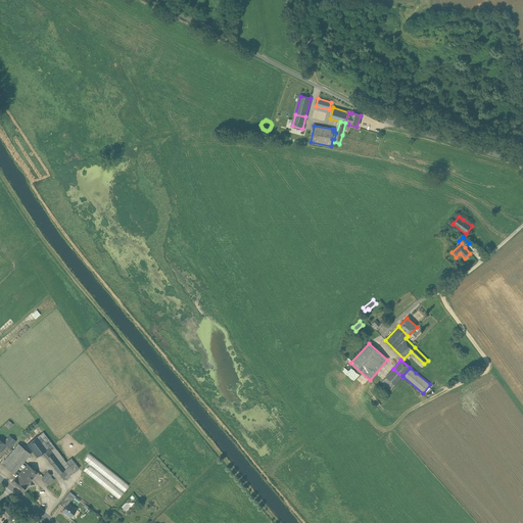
[(402,377),(393,369),(386,377),(395,385),(402,377)]
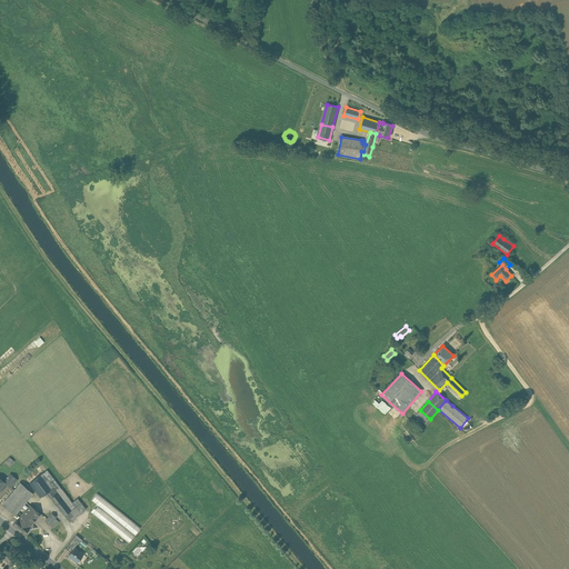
[(430,419),(420,410),(416,416),(426,423),(430,419)]
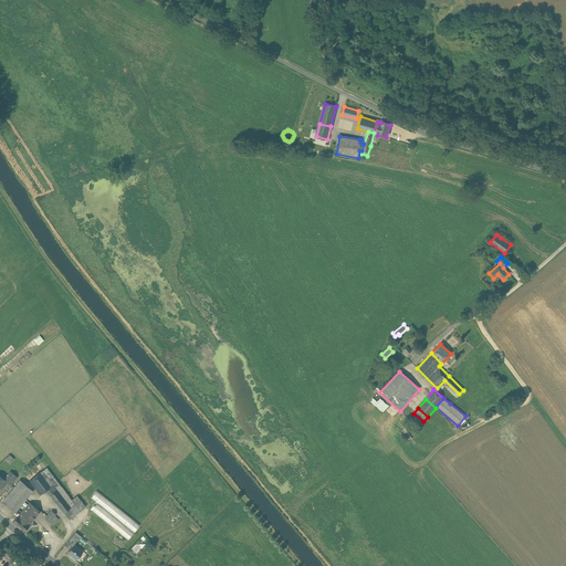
[(10,464),(14,459),(10,454),(6,460),(10,464)]
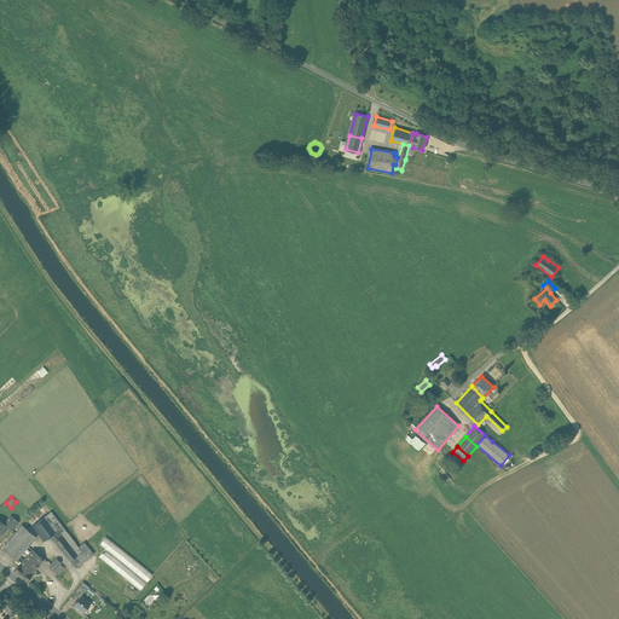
[(79,547),(51,512),(33,526),(44,542),(51,536),(75,567),(87,557),(82,551),(79,547)]
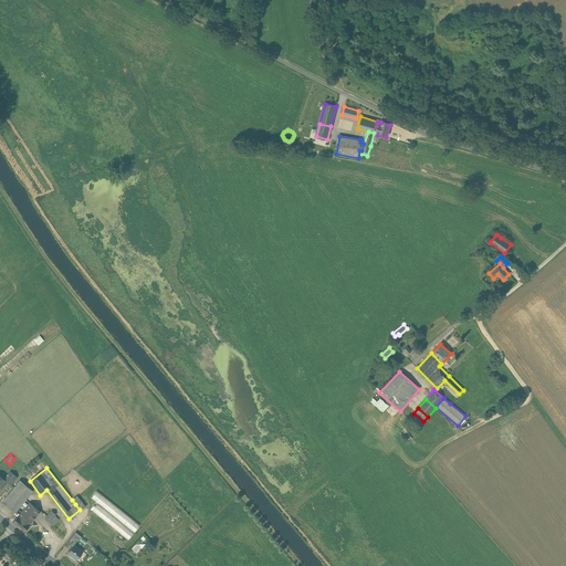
[(13,474),(10,478),(8,475),(6,478),(11,483),(17,478),(13,474)]
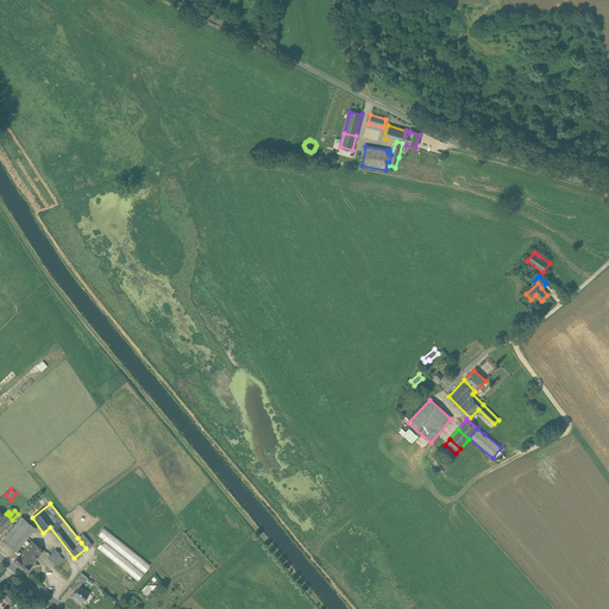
[(22,516),(2,540),(16,551),(36,528),(22,516)]
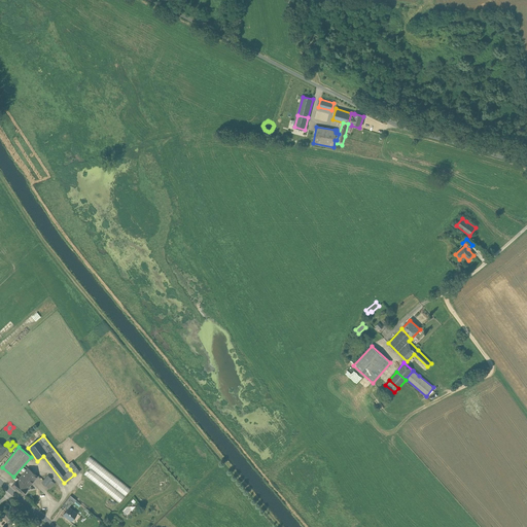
[(130,489),(90,457),(84,463),(89,467),(124,495),(130,489)]
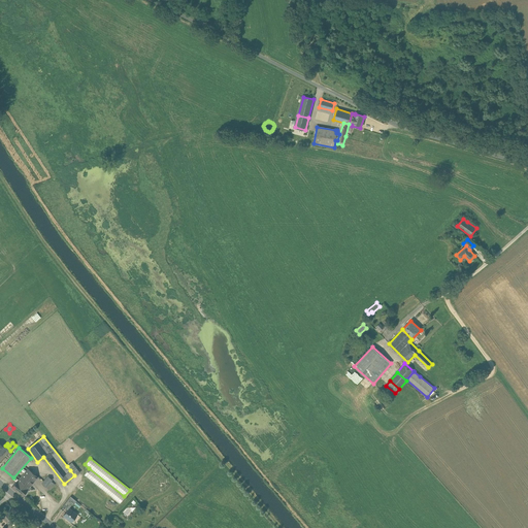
[(75,466),(70,470),(74,475),(75,476),(80,473),(75,466)]
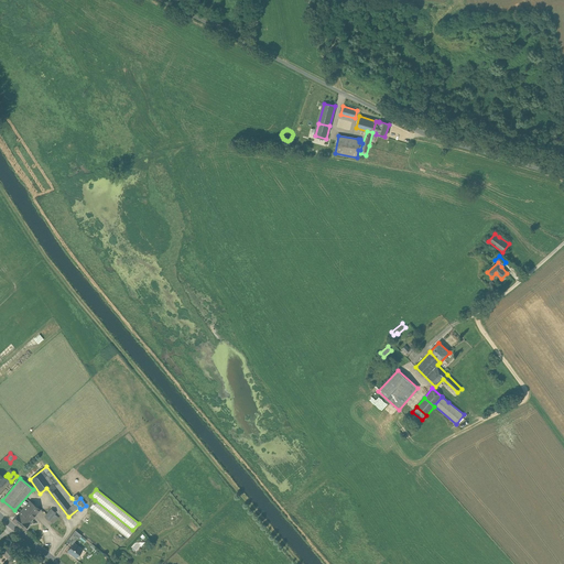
[(132,530),(95,500),(89,507),(127,538),(132,530)]
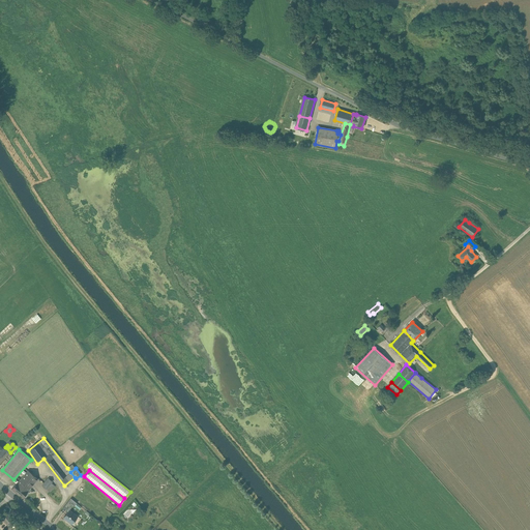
[(28,471),(21,479),(30,488),(37,478),(28,471)]
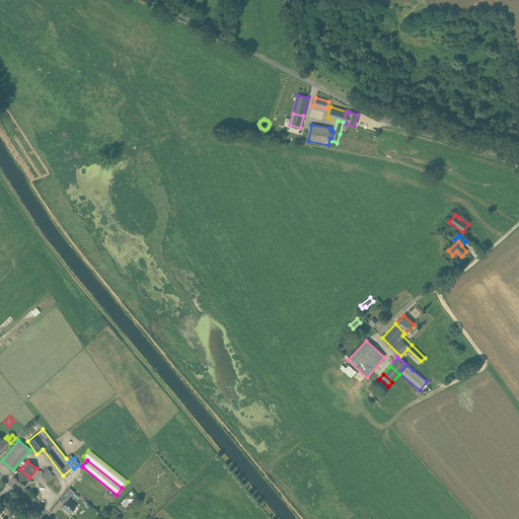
[(47,468),(41,475),(45,479),(50,474),(52,471),(47,468)]
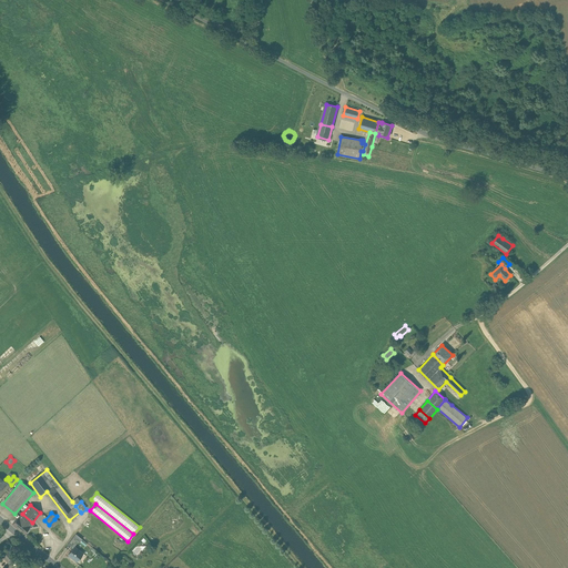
[(32,523),(22,514),(21,515),(20,517),(19,518),(18,517),(12,524),(24,534),(30,527),(29,526),(32,523)]
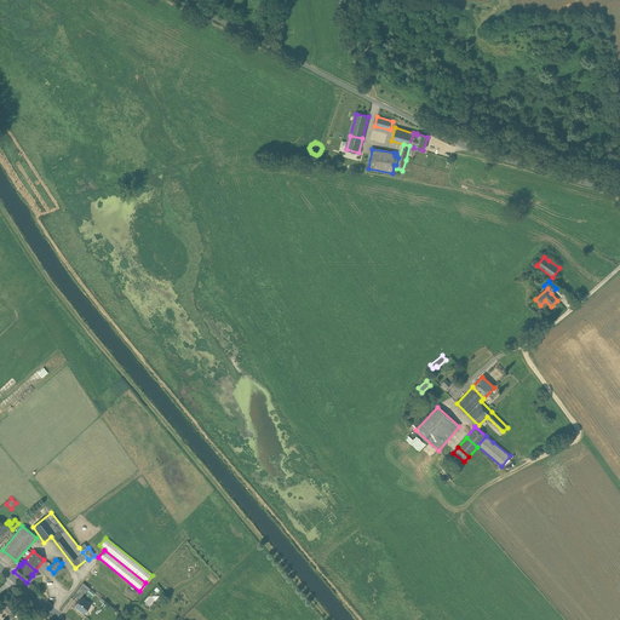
[(59,567),(53,573),(59,577),(64,570),(59,567)]
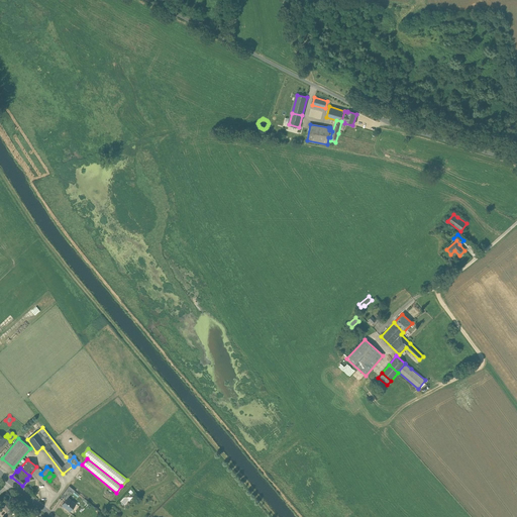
[(67,489),(62,496),(66,499),(68,498),(66,497),(70,491),(67,489)]
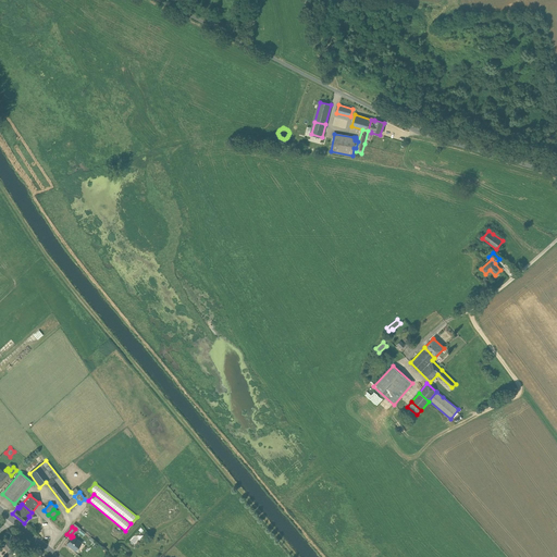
[(71,537),(66,544),(75,551),(78,546),(77,545),(81,542),(73,536),(71,537)]
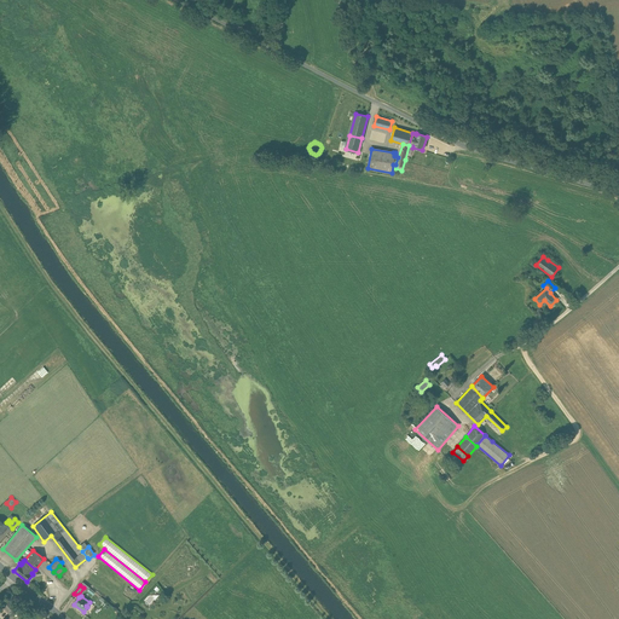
[(17,609),(9,600),(3,605),(10,615),(17,609)]
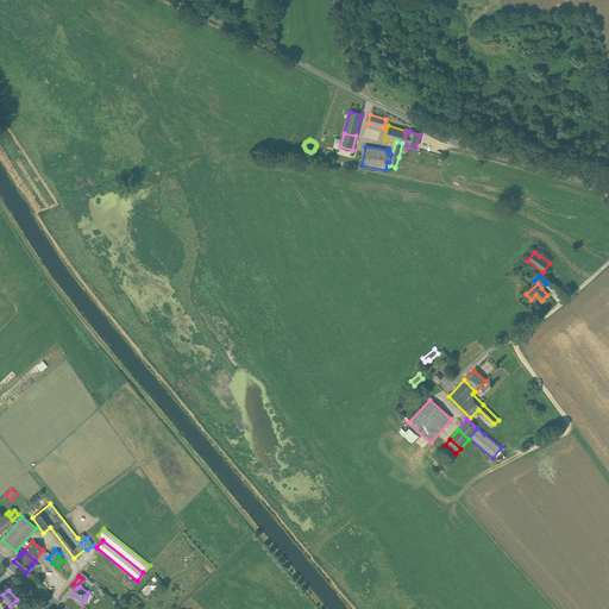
[(82,602),(81,603),(86,607),(93,597),(89,594),(86,597),(82,602)]
